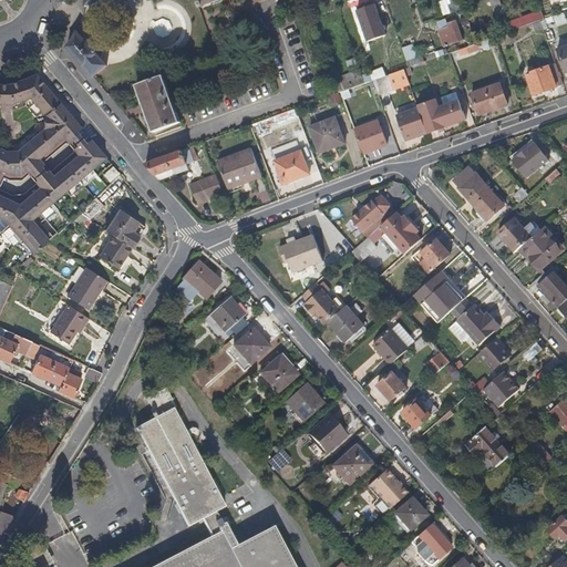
[(465,8),(462,0),(447,4),(451,13),(465,8)]
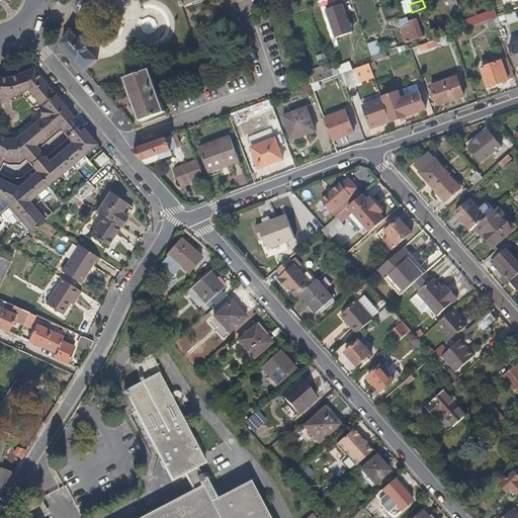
[(466,20),(458,0),(449,0),(453,10),(458,23),(466,20)]
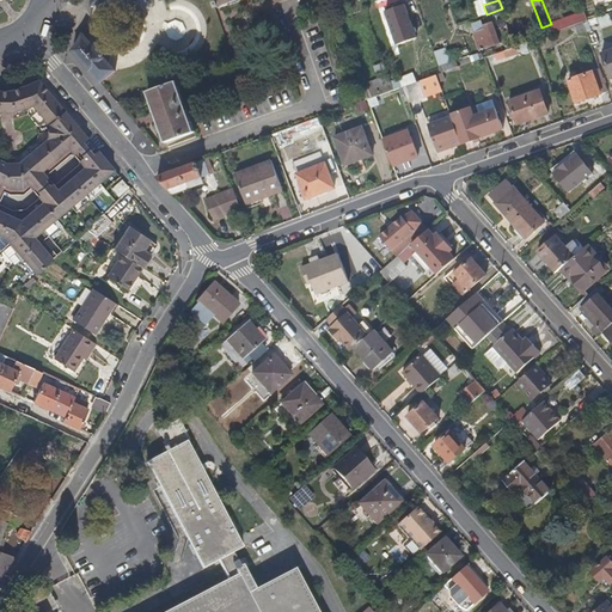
[(188,41),(177,11),(148,22),(153,36),(159,51),(188,41)]
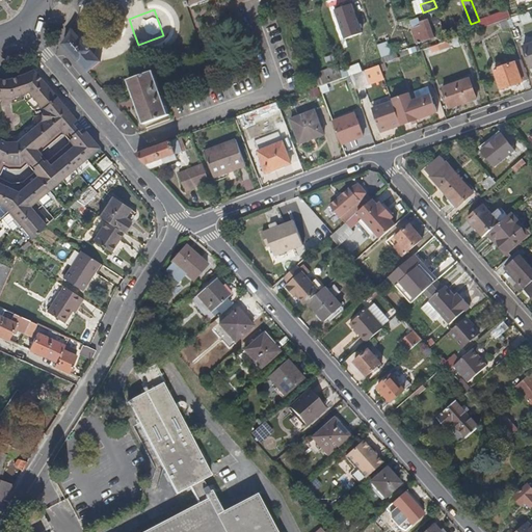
[(502,22),(509,19),(513,18),(510,9),(479,21),(481,28),(502,22)]
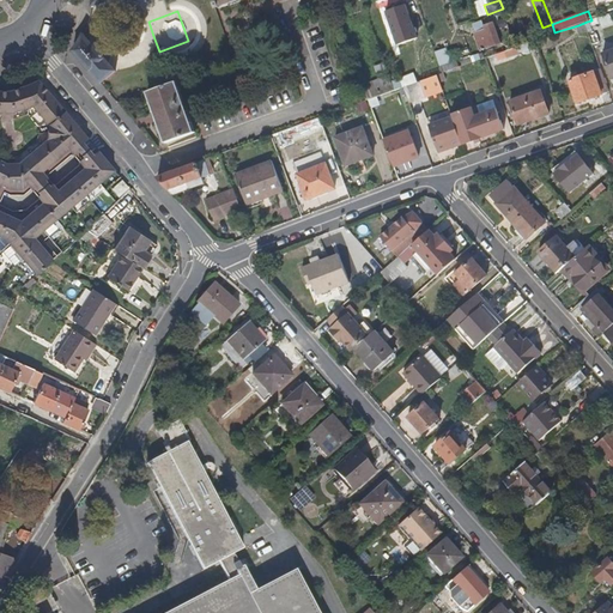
[(612,26),(612,12),(599,18),(604,31),(612,26)]
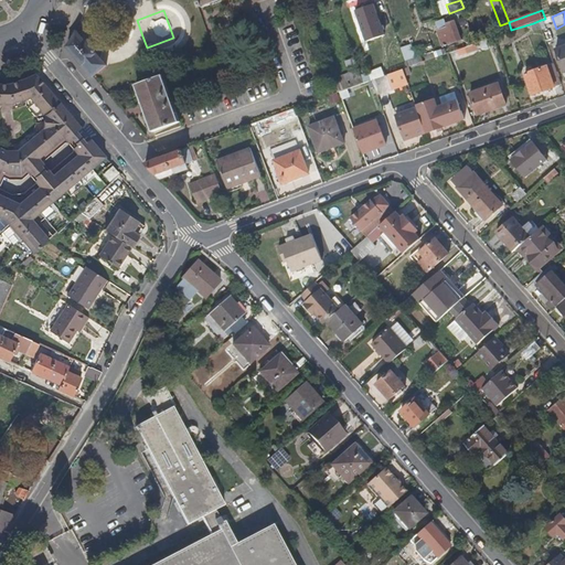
[(556,29),(552,17),(545,19),(541,20),(544,29),(545,32),(556,29)]
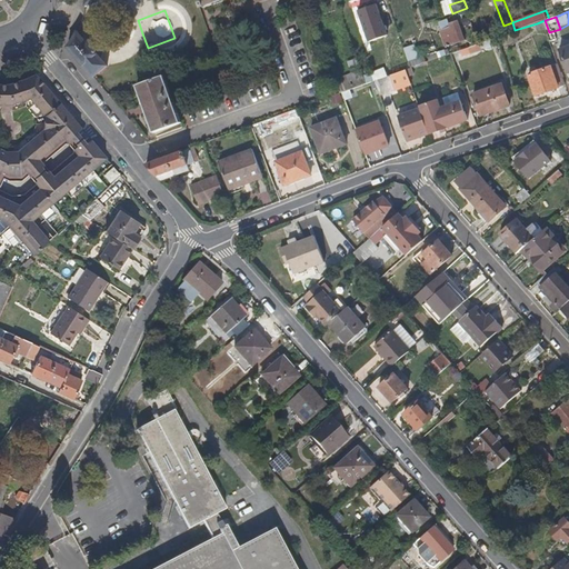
[(142,33),(138,20),(130,23),(131,28),(135,37),(142,33)]
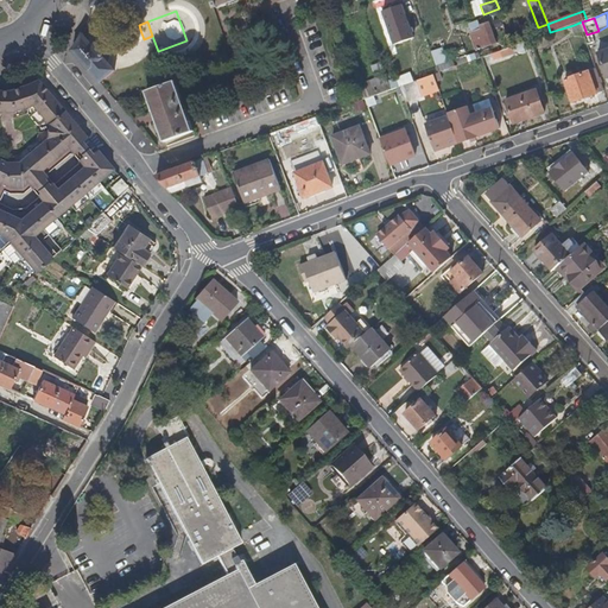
[(586,31),(582,21),(574,25),(577,35),(586,31)]
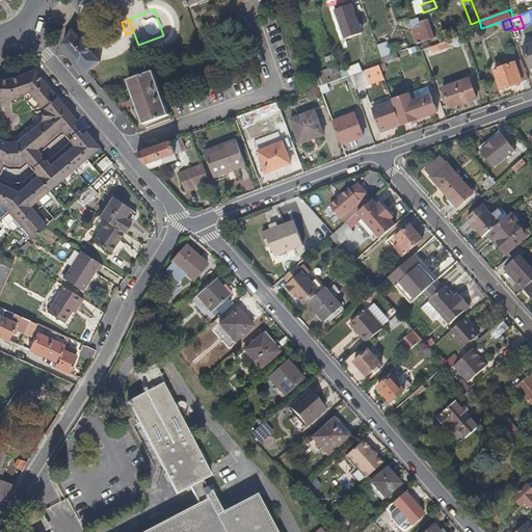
[(435,36),(429,20),(421,22),(422,24),(414,27),(419,43),(435,36)]
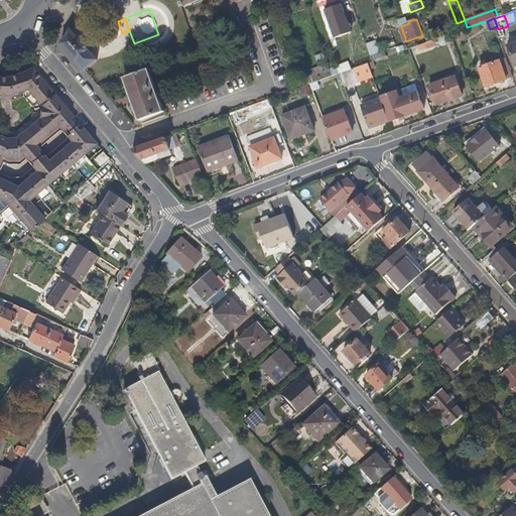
[(467,27),(465,20),(457,23),(460,30),(467,27)]
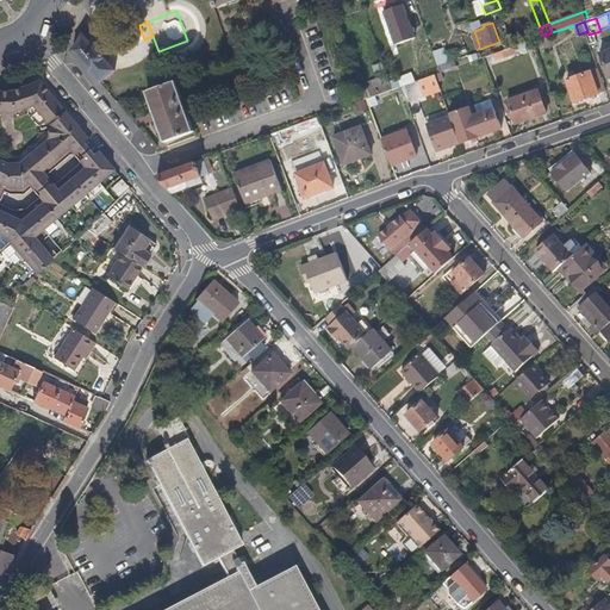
[(101,83),(112,74),(117,72),(85,33),(79,43),(74,51),(82,61),(101,83)]
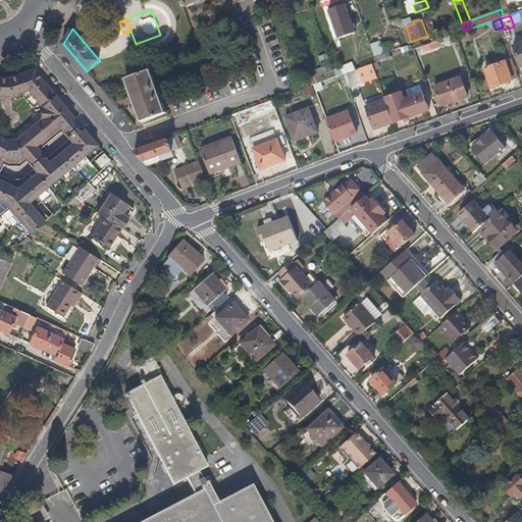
[(451,43),(449,38),(440,41),(442,46),(451,43)]
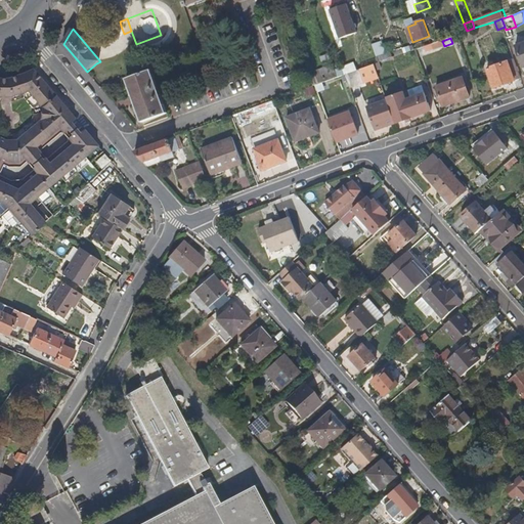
[(373,42),(376,60),(387,58),(384,40),(373,42)]
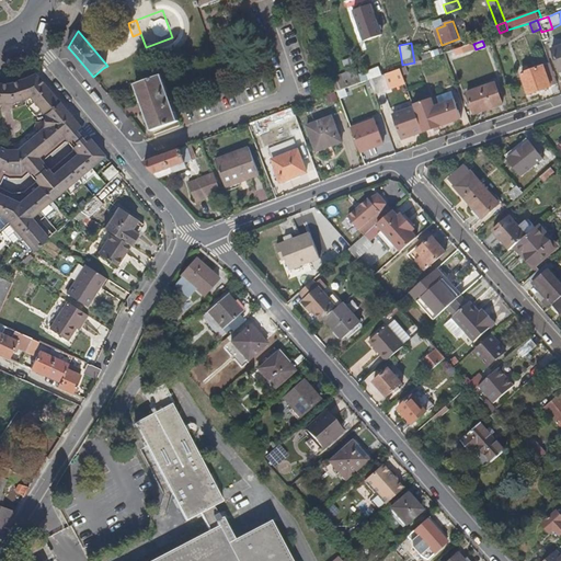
[(471,43),(446,52),(449,59),(473,50),(471,43)]
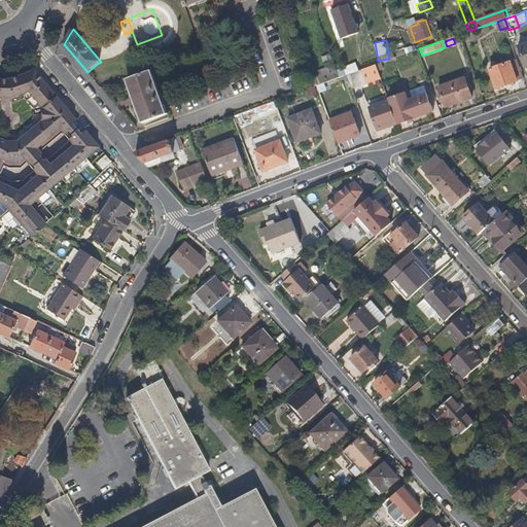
[(323,63),(332,61),(330,54),(321,56),(323,63)]
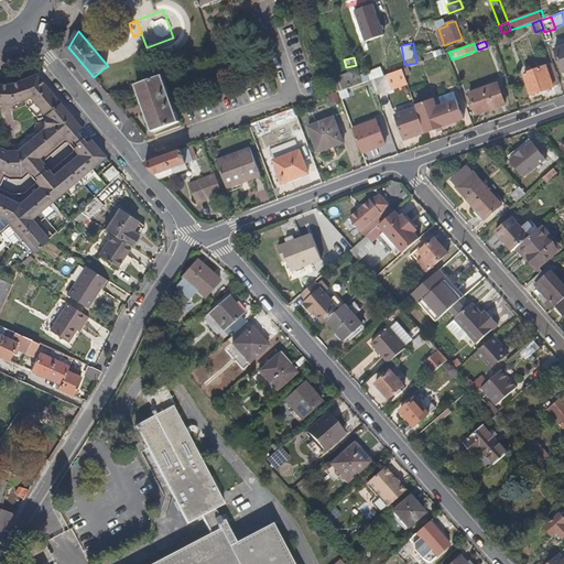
[(561,85),(554,64),(525,75),(532,95),(561,85)]
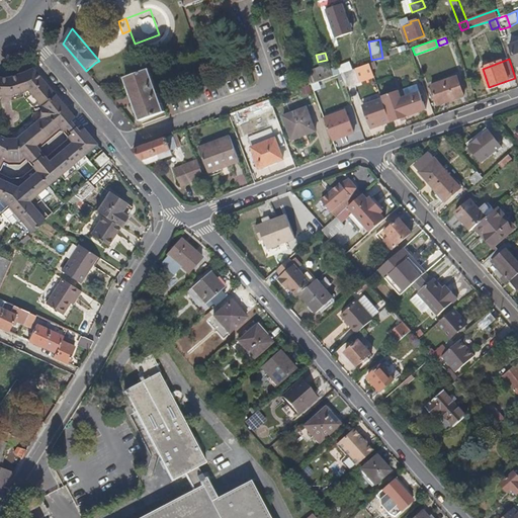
[(342,71),(352,68),(350,61),(340,65),(342,71)]
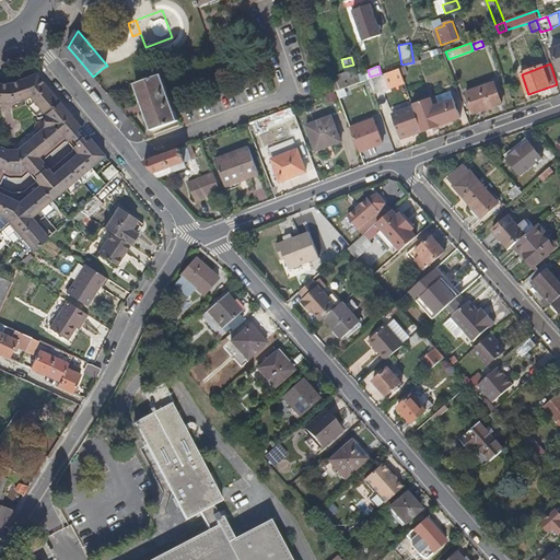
[(47,86),(35,73),(24,79),(30,98),(32,101),(43,91),(47,86)]
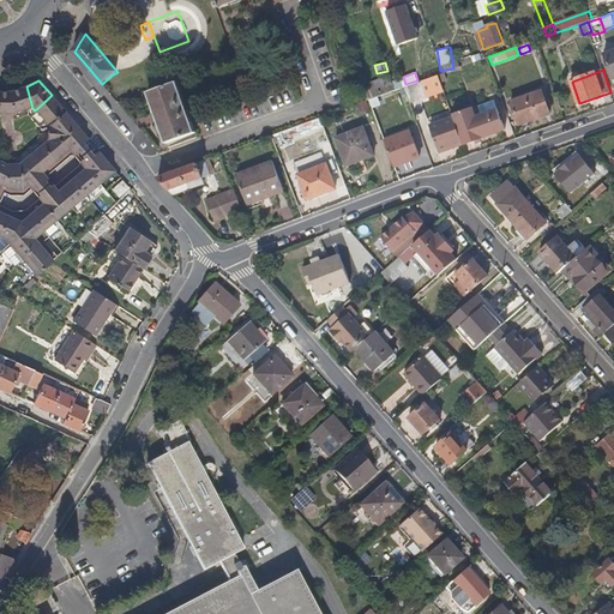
[(429,97),(423,80),(405,88),(409,97),(411,103),(429,97)]
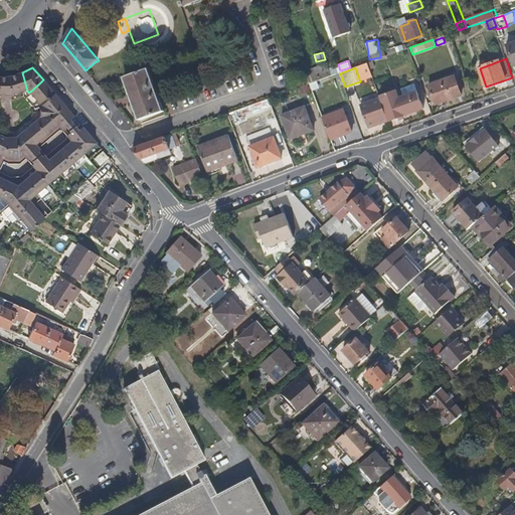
[(166,112),(150,68),(139,72),(126,77),(142,121),(166,112)]
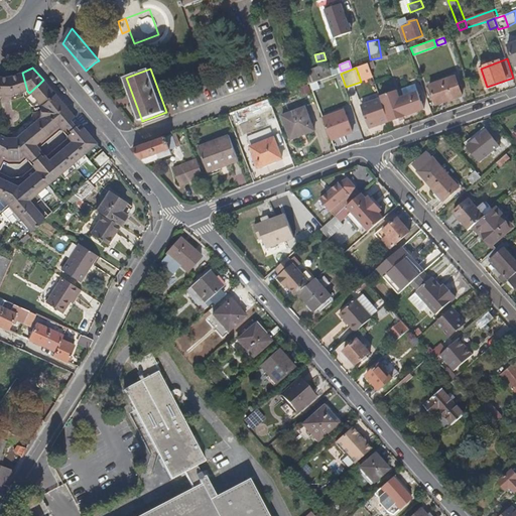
[(27,91),(22,73),(8,77),(11,96),(27,91)]
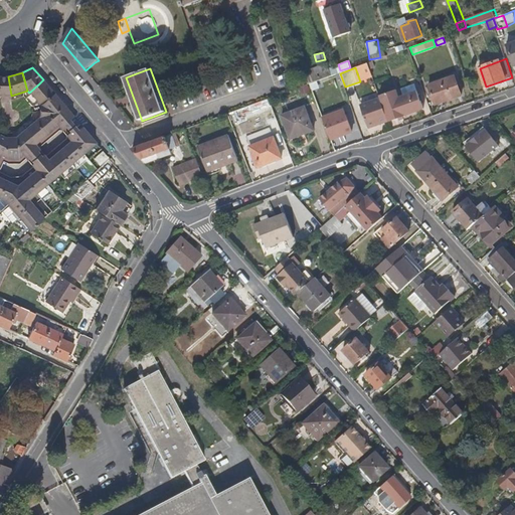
[(454,87),(459,86),(456,75),(430,86),(437,105),(458,97),(454,87)]
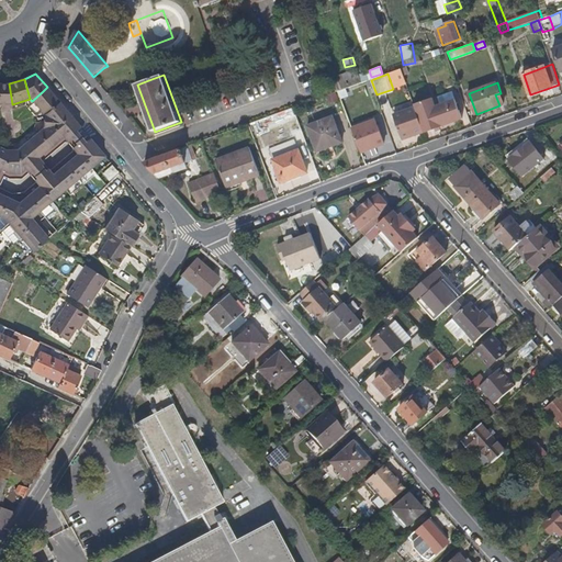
[(12,104),(9,83),(2,85),(0,85),(0,101),(0,105),(12,104)]
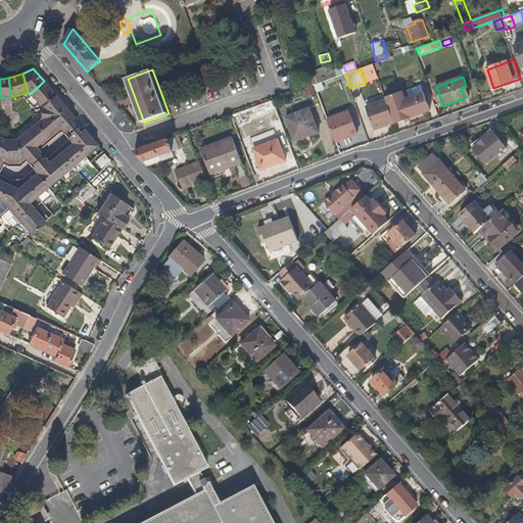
[(55,95),(44,81),(40,85),(52,98),(55,95)]
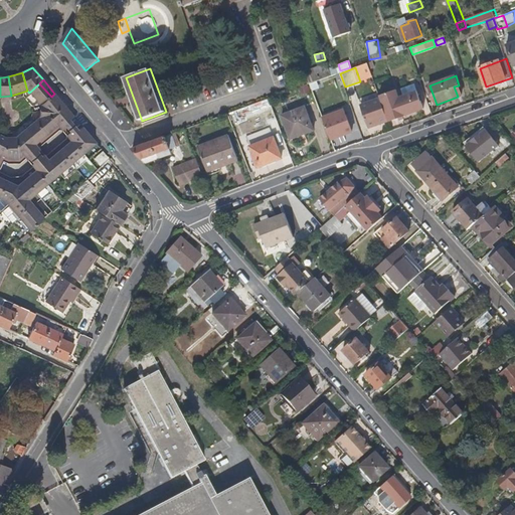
[(51,97),(39,83),(29,93),(40,106),(51,97)]
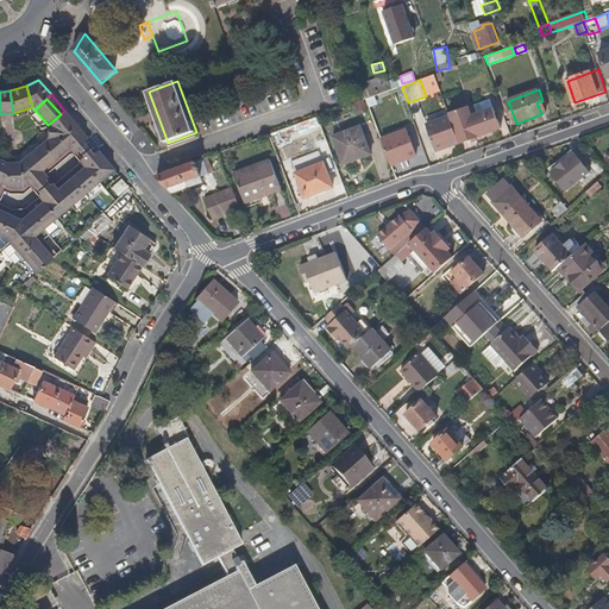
[(502,129),(495,107),(452,121),(459,140),(460,143),(502,129)]
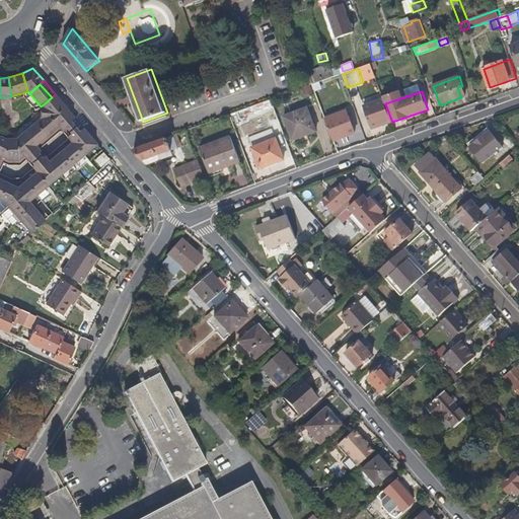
[(51,119),(65,105),(55,94),(52,97),(41,106),(40,120),(36,123),(48,137),(59,127),(51,119)]
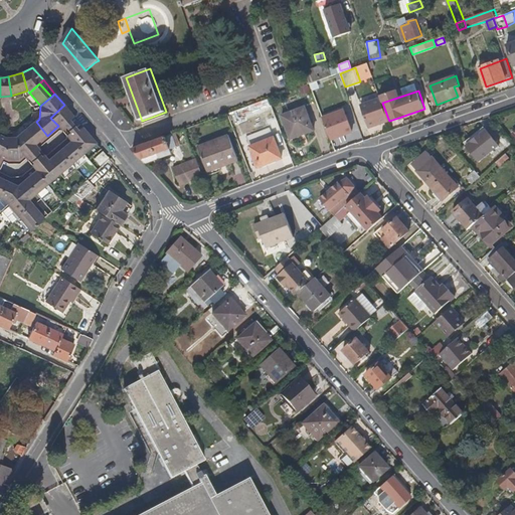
[(388,119),(382,103),(381,99),(361,106),(368,126),(388,119)]
